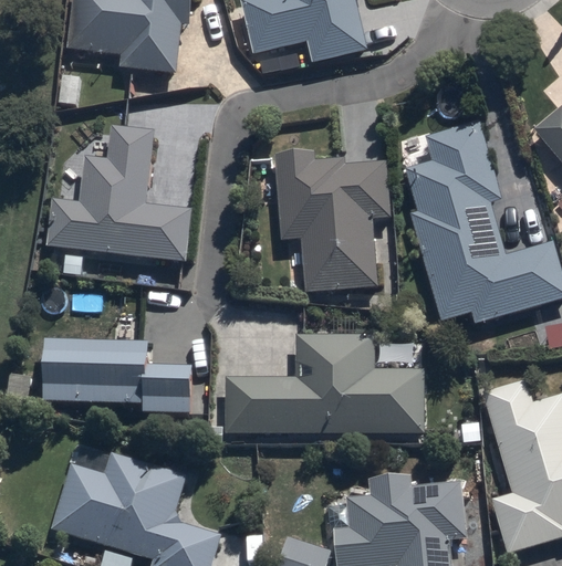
[(73,0),(69,49),(121,54),(120,69),(177,74),(183,20),(191,21),(194,0),(73,0)]
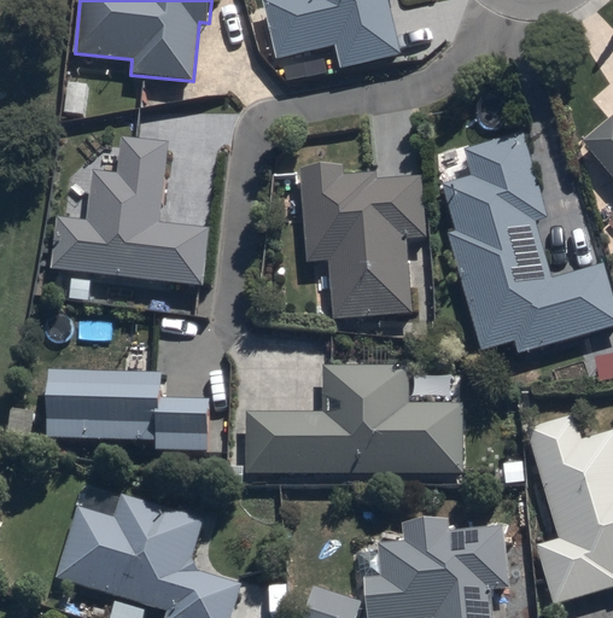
[(269,0),(266,1),(280,58),(331,45),(337,68),(401,51),(386,0),(269,0)]
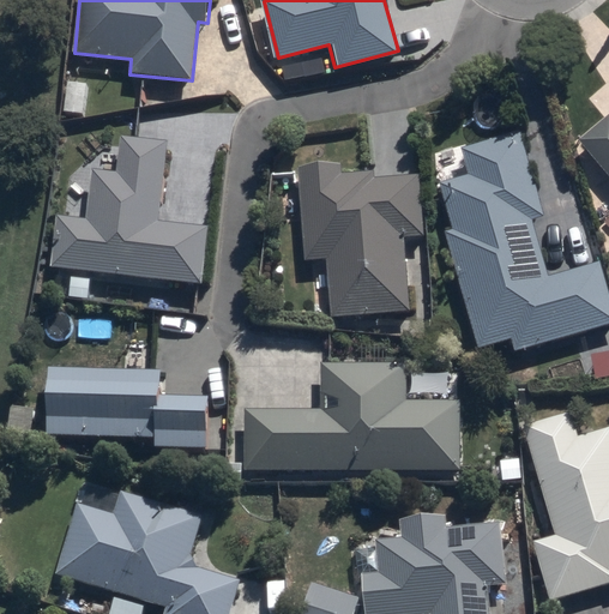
[(608,115),(607,114),(576,140),(608,178),(608,115)]
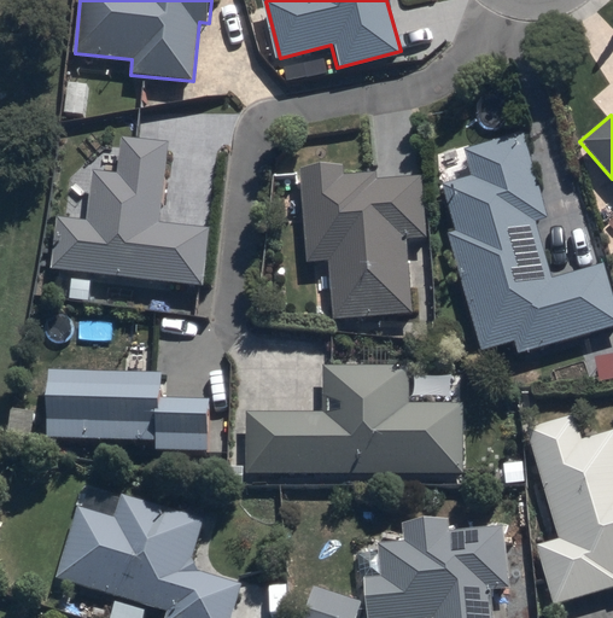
[(59,213),(53,266),(200,285),(208,227),(158,220),(168,140),(122,134),(118,170),(91,168),(85,216),(59,213)]
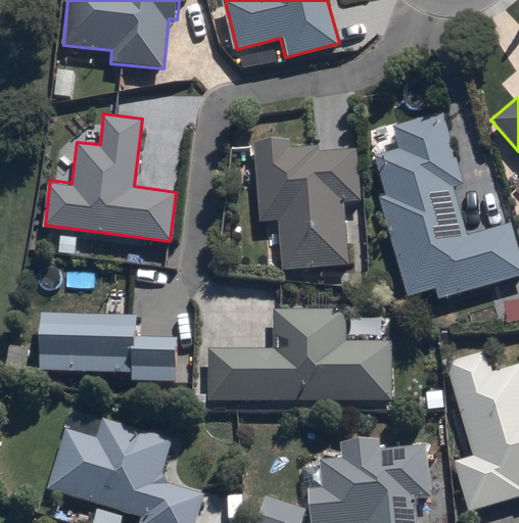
[(461,183),(443,114),(393,128),(398,149),(374,155),(410,295),(434,289),(437,298),(518,277),(518,244),(513,219),(466,231),(454,185),(461,183)]
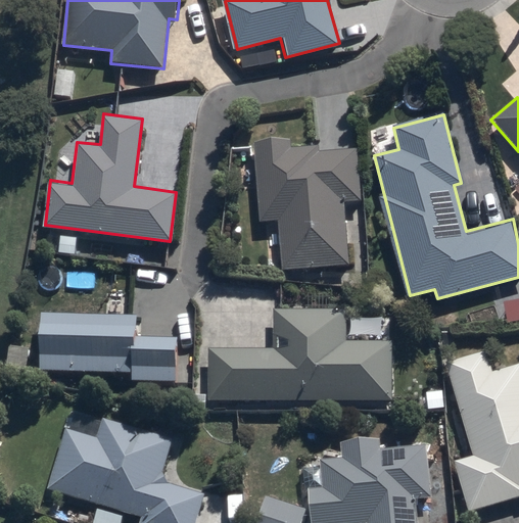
[(349,265),(343,196),(359,194),(355,148),(318,152),(317,144),(285,146),(284,138),(251,141),(258,223),(280,221),(285,271),(349,265)]
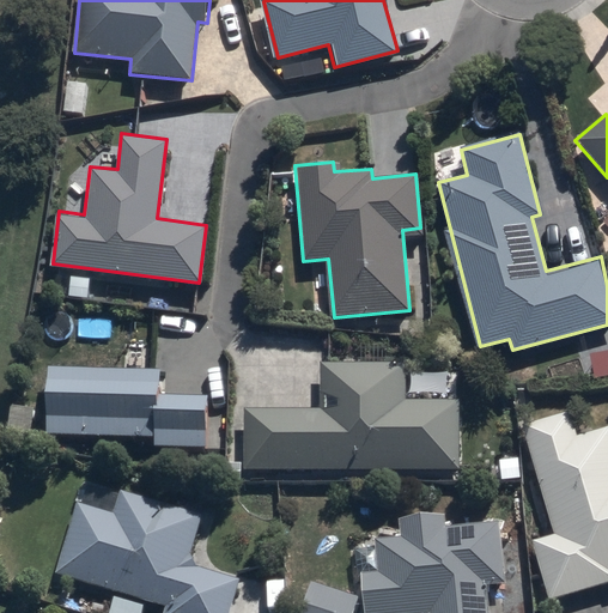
[(242,407),(241,463),(457,466),(457,399),(401,399),(401,364),(323,364),(322,407),(242,407)]
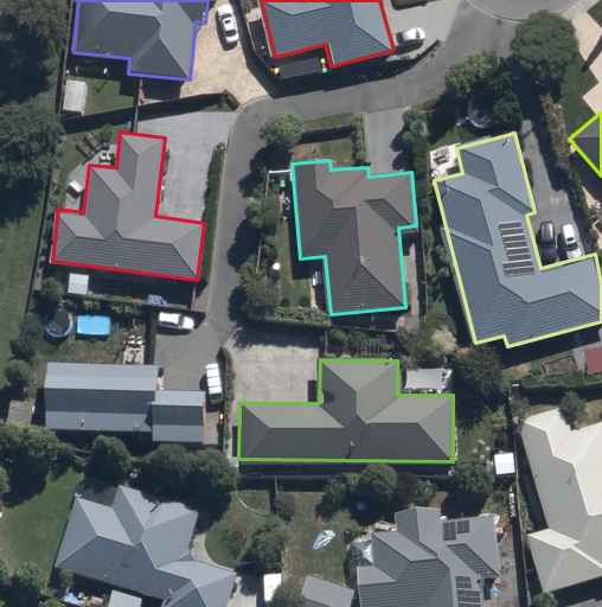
[(49,363),(46,429),(149,432),(149,442),(203,443),(204,393),(158,391),(158,365),(49,363)]
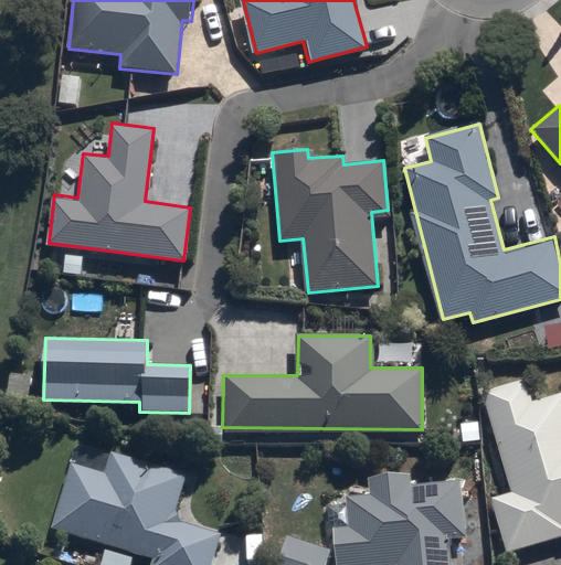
[(525,379),(480,391),(508,490),(489,496),(505,550),(560,533),(560,402),(559,393),(530,401),(525,379)]
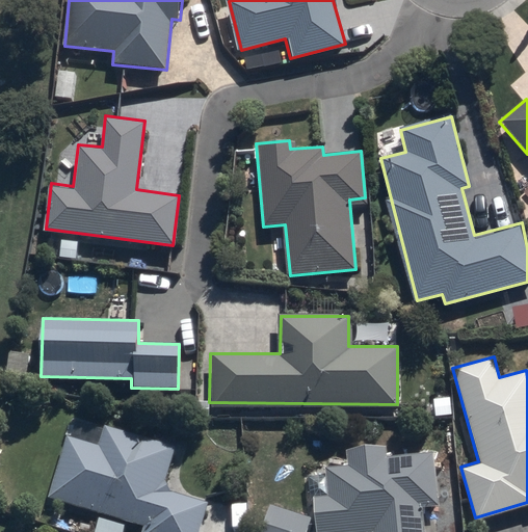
[(68,435),(49,495),(143,525),(140,531),(196,531),(207,503),(159,487),(173,446),(105,423),(98,446),(68,435)]
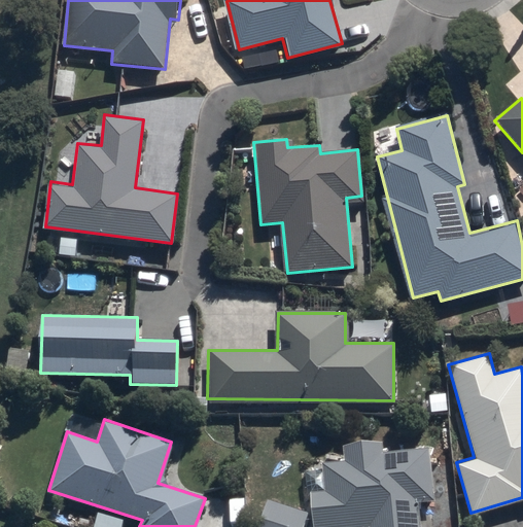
[(318,526),(420,526),(419,503),(431,502),(427,448),(379,452),(378,442),(343,445),(344,459),(324,461),(326,490),(309,491),(312,526),(318,526)]
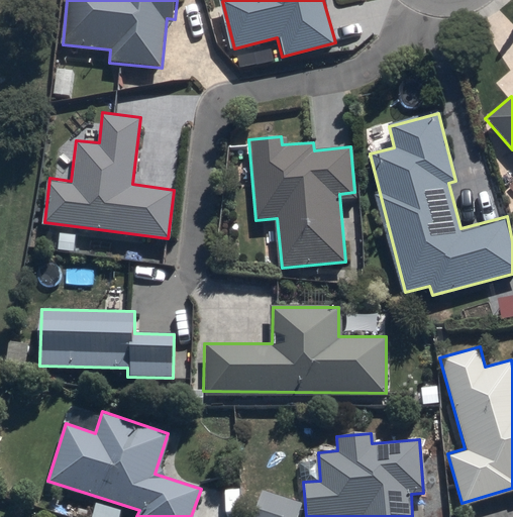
All buildings are outlined.
